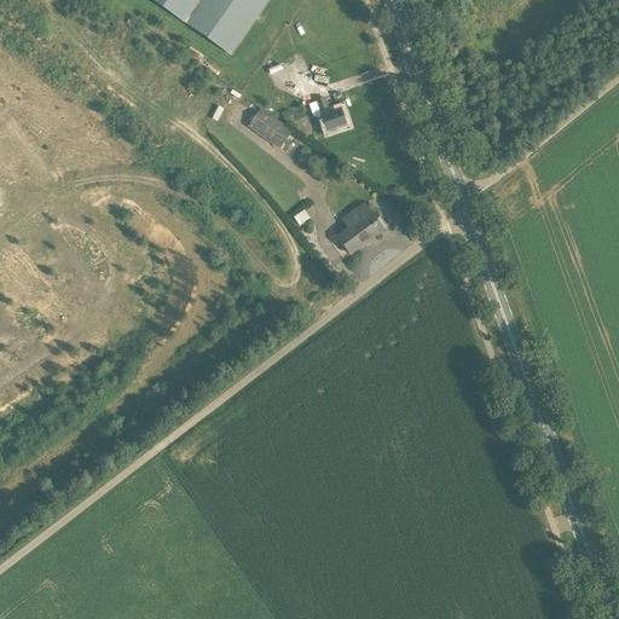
[(155,0),(231,53),(268,0),(155,0)]
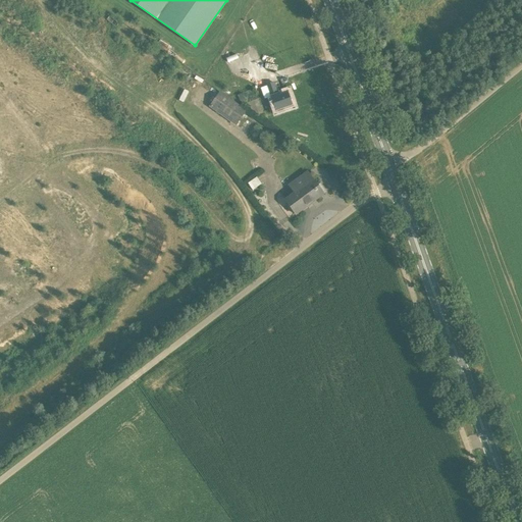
[(276,112),(292,106),(288,93),(279,96),(278,94),(274,83),(266,86),(270,97),(271,97),(276,112)]
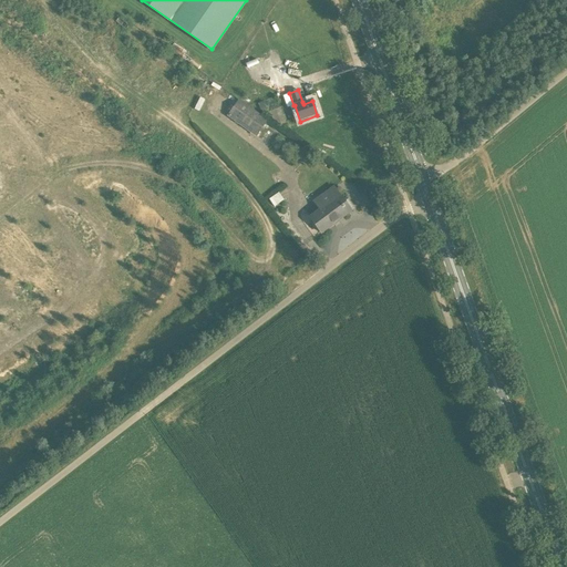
[(239,101),(228,116),(256,136),(267,121),(239,101)]
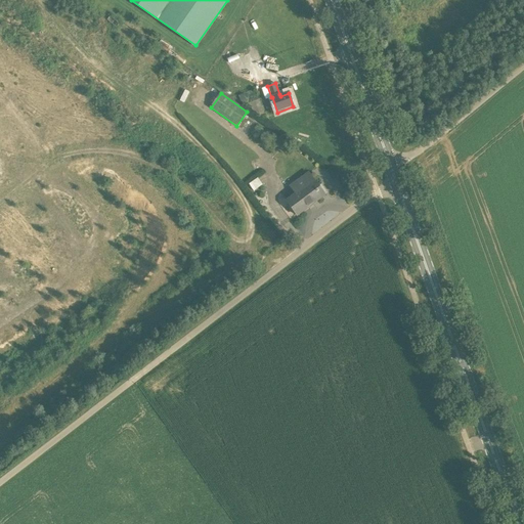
[(247,102),(244,94),(238,96),(242,104),(247,102)]
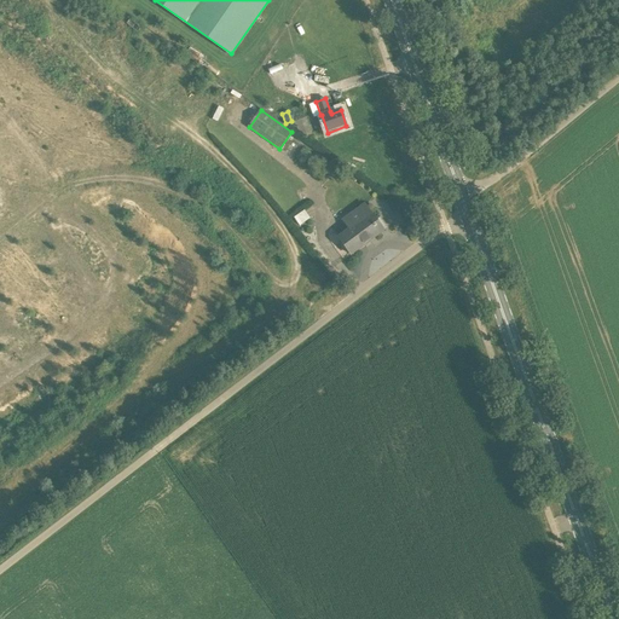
[(343,220),(350,230),(339,238),(351,255),(381,232),(375,226),(379,224),(364,204),(343,220)]
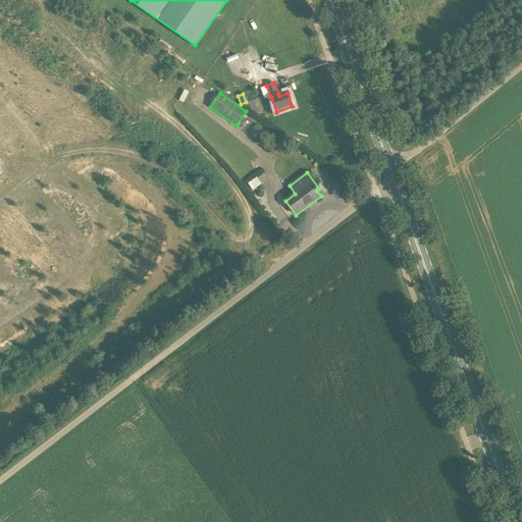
[(251,190),(261,185),(257,177),(247,183),(251,190)]
